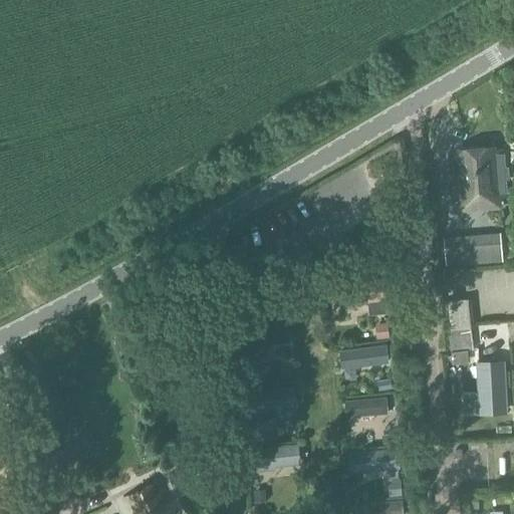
[(503,152),(494,152),(494,148),(459,151),(459,155),(450,156),(454,199),(506,195),(503,152)]
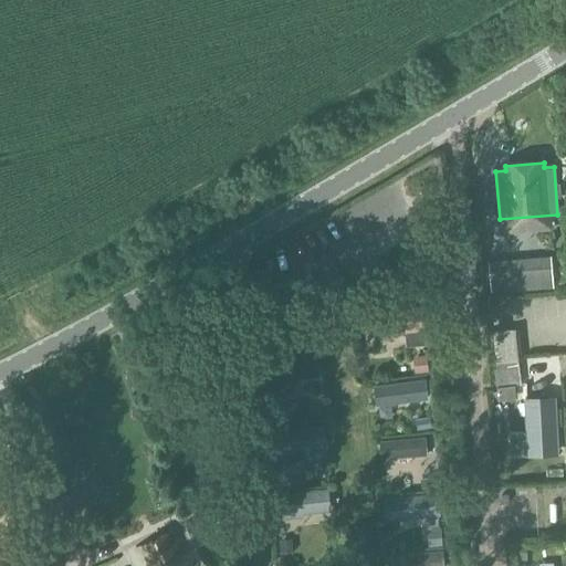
[(561,262),(501,266),(502,291),(563,286),(561,262)]
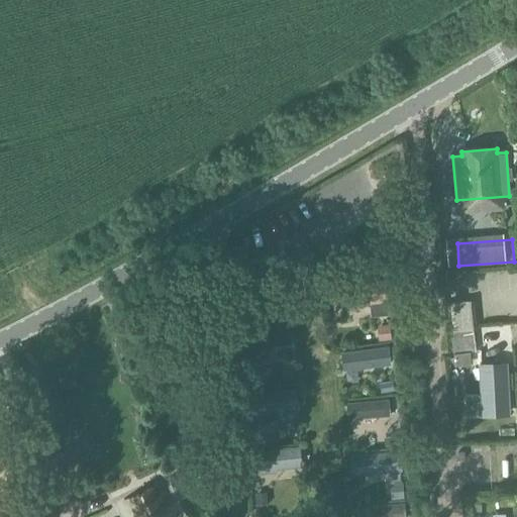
[(335,307),(388,302),(386,281),(333,286),(335,307)]
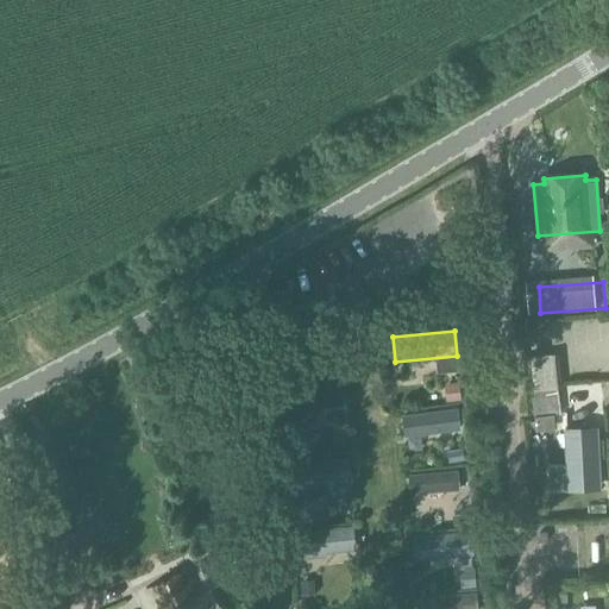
[(558,384),(556,353),(531,356),(533,387),(558,384)]
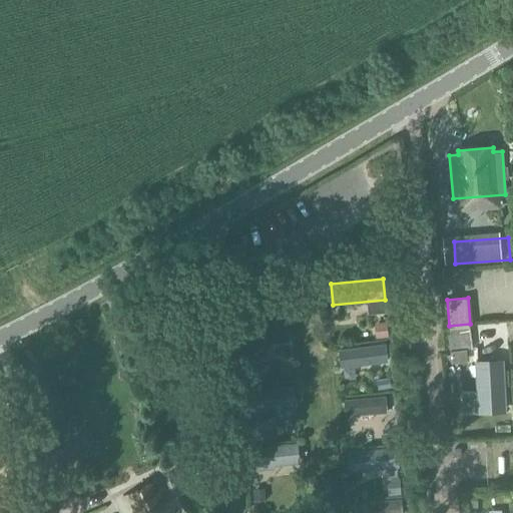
[(473,349),(470,324),(449,326),(450,335),(448,335),(449,351),(473,349)]
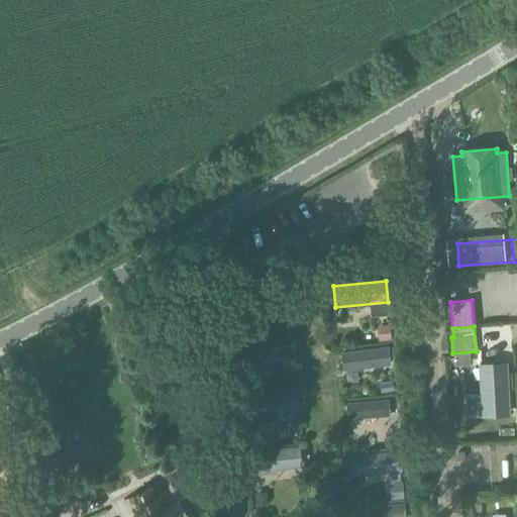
[(389,347),(341,353),(343,372),(391,366),(389,347)]
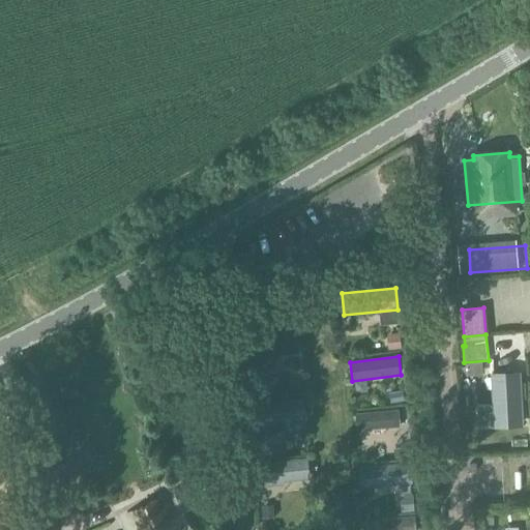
[(478,383),(476,361),(459,363),(461,384),(478,383)]
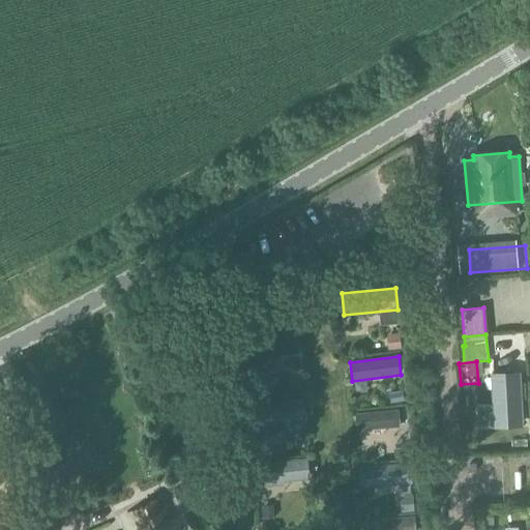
[(495,407),(479,408),(480,423),(496,423),(496,425),(521,423),(519,374),(493,375),(495,407)]
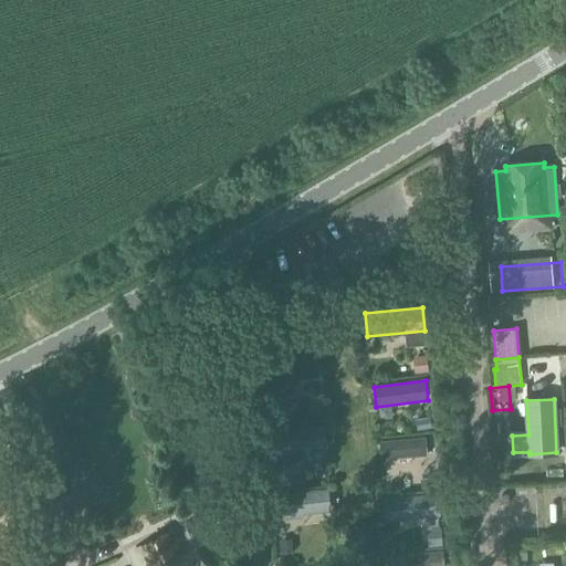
[(325,425),(270,431),(273,453),(327,448),(325,425)]
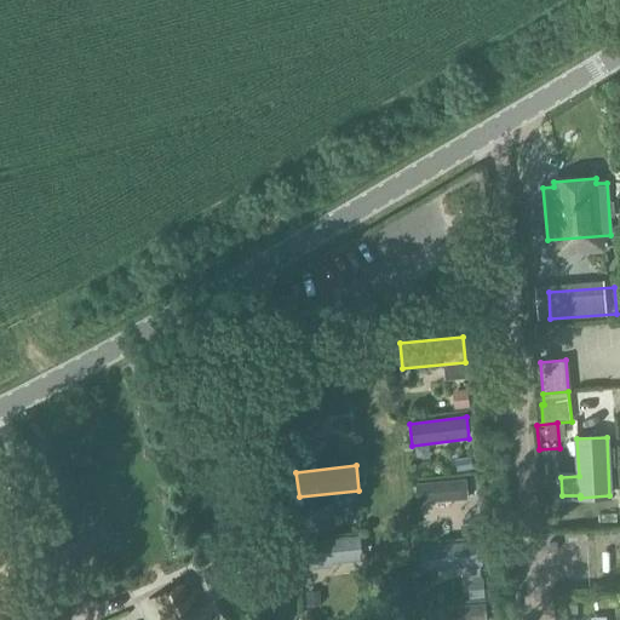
[(466,480),(418,483),(419,503),(468,499),(466,480)]
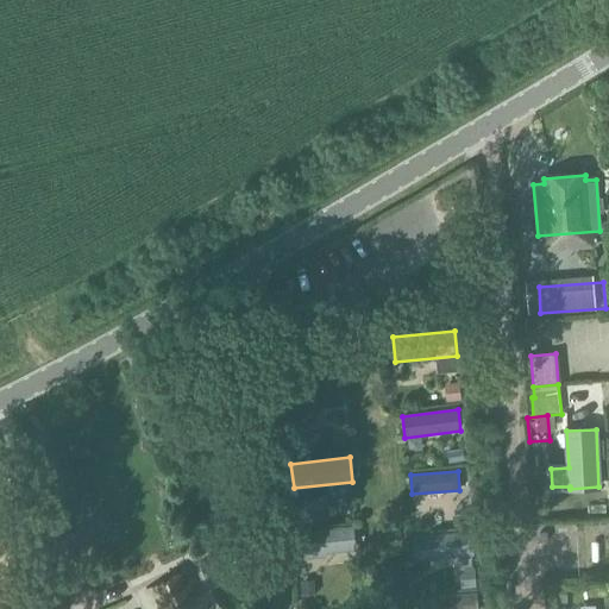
[(325,553),(356,550),(353,526),(296,532),(299,559),(326,557),(325,553)]
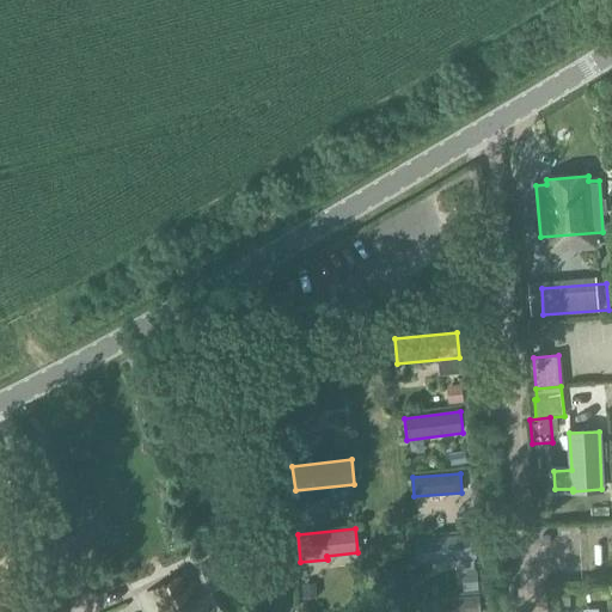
[(475,533),(415,538),(417,563),(476,558),(475,533)]
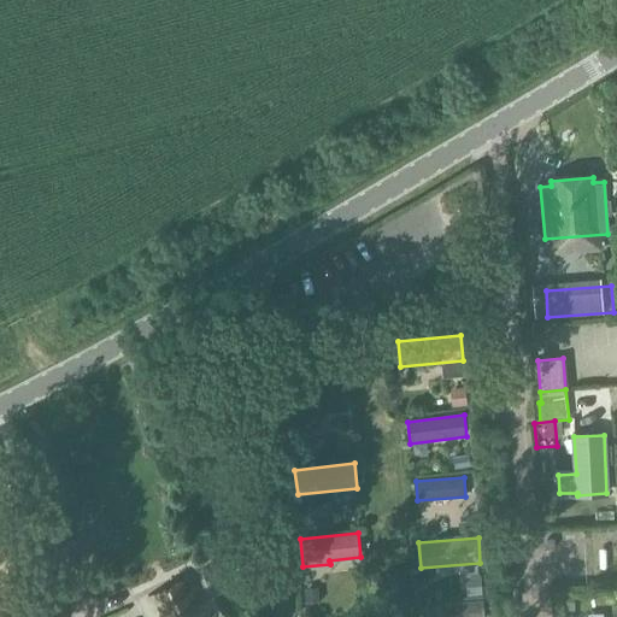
[(158,616),(180,616),(195,610),(187,593),(197,588),(192,579),(150,599),(158,616)]
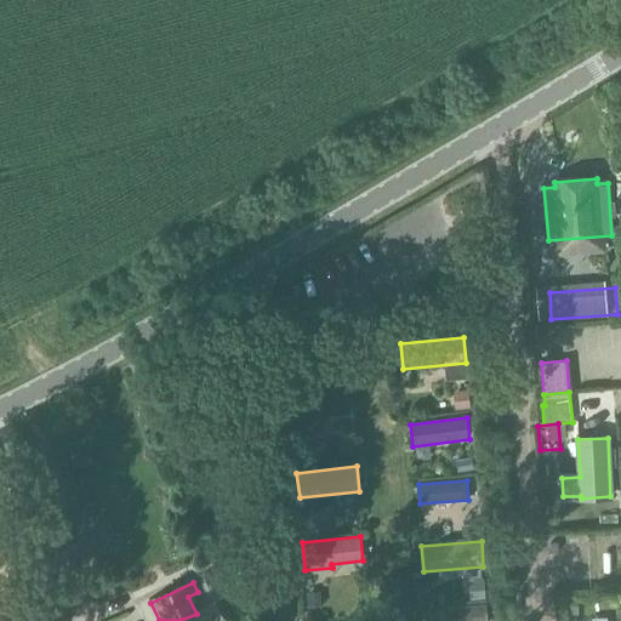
[(431,620),(486,620),(486,604),(431,609),(431,620)]
